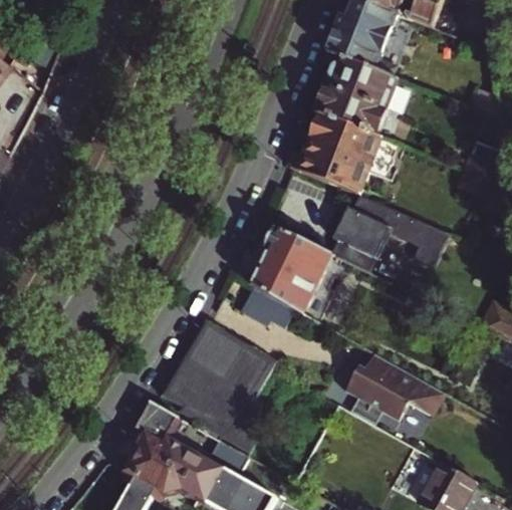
[(0,0),(0,14),(5,18),(16,0),(0,0)]
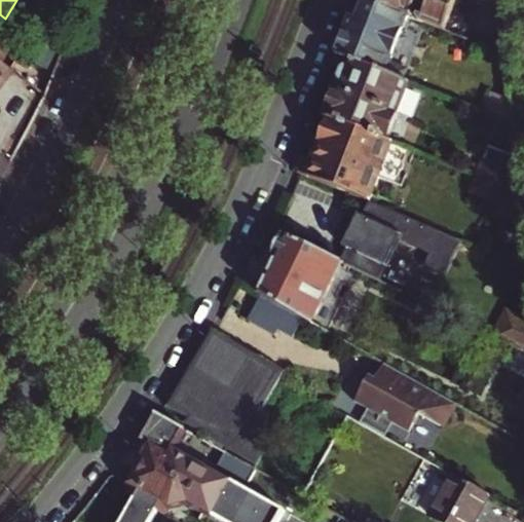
[(343,56),(380,70),(404,10),(377,0),(364,0),(358,15),(353,28),(344,25),(334,52),(343,56)]
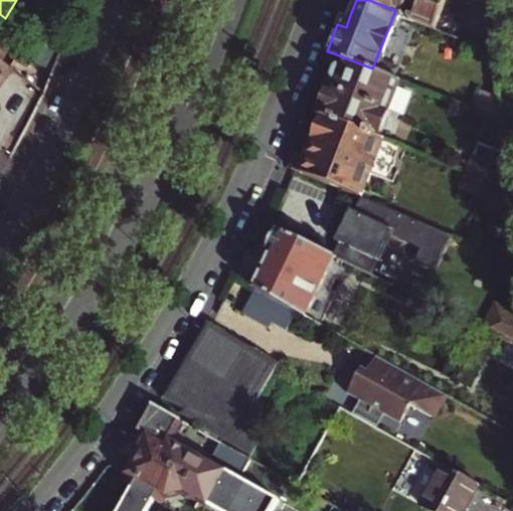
[(435,25),(445,0),(369,0),(395,10),(435,25)]
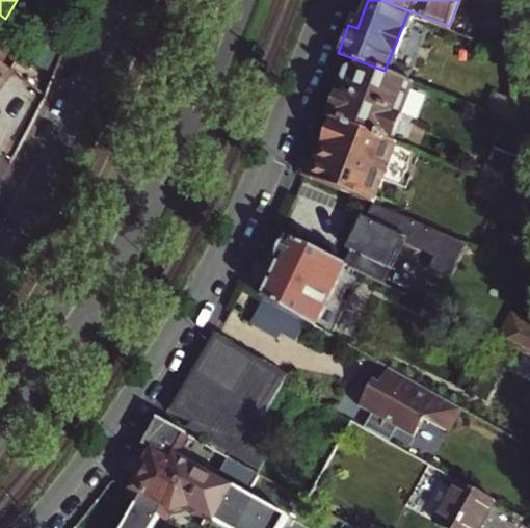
[(472,0),(477,37),(509,50),(503,0),(472,0)]
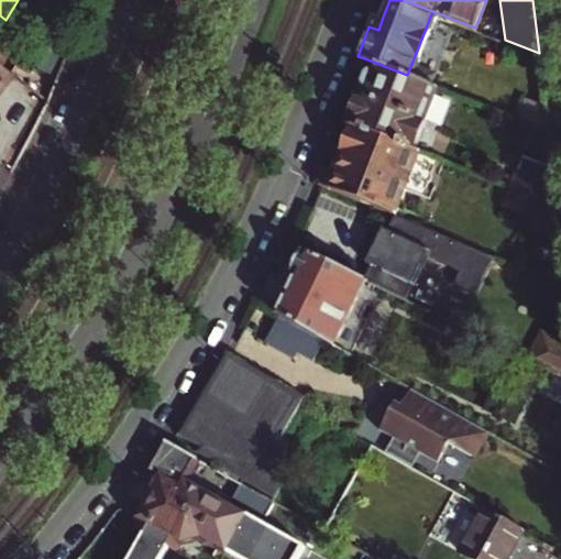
[(369,26),(378,30),(383,17),(374,12),(369,26)]
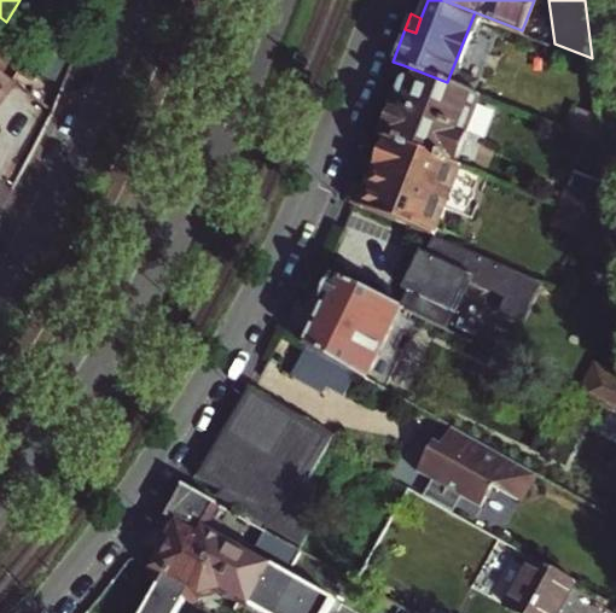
[(388,75),(399,80),(404,65),(393,62),(388,75)]
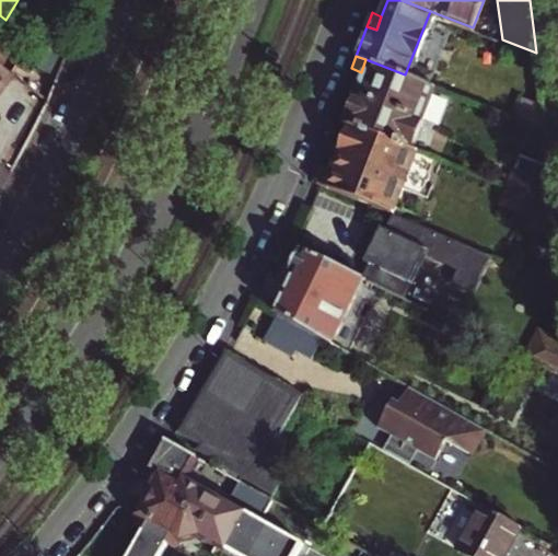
[(441,127),(420,120),(434,87),(405,74),(365,59),(361,72),(352,94),(347,96),(343,107),(345,114),(343,120),(347,123),(417,149),(430,154),(441,127)]
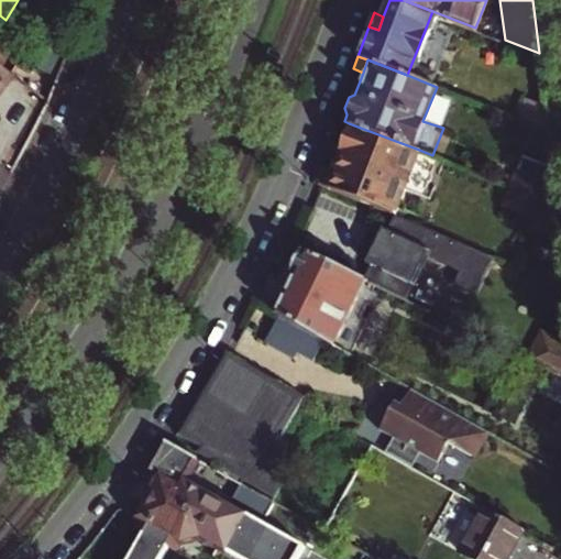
[(402,192),(419,197),(431,166),(415,160),(419,150),(349,123),(331,170),(321,165),(315,182),(392,211),(393,212),(402,192)]
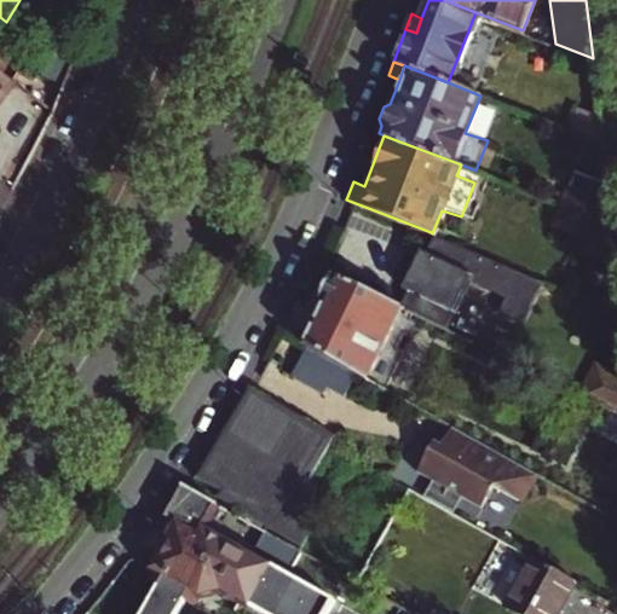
[(616,312),(432,233),(431,232),(422,249),(417,247),(399,284),(409,290),(401,306),(442,326),(466,277),(502,294),(495,310),(519,322),(530,300),(616,342),(616,312)]
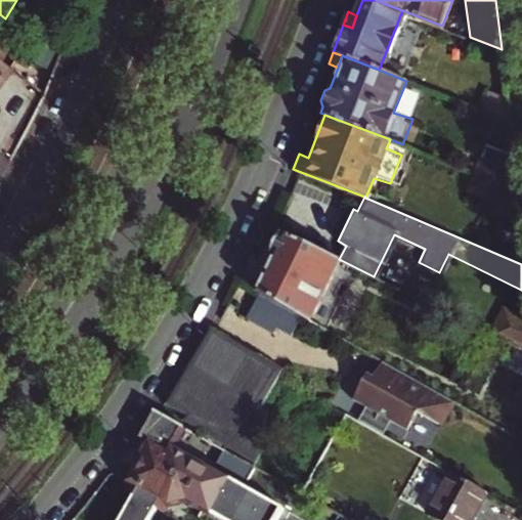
[(253,288),(308,319),(339,259),(280,230),(278,234),(276,234),(274,235),(272,236),(271,237),(270,240),(270,241),(270,243),(270,245),(271,247),(272,248),(253,288)]
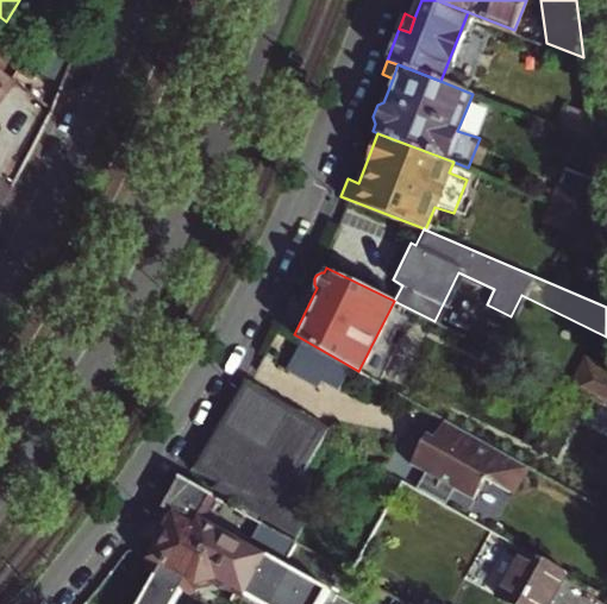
[(592,398),(606,406),(606,369),(587,359),(573,389),(592,398)]
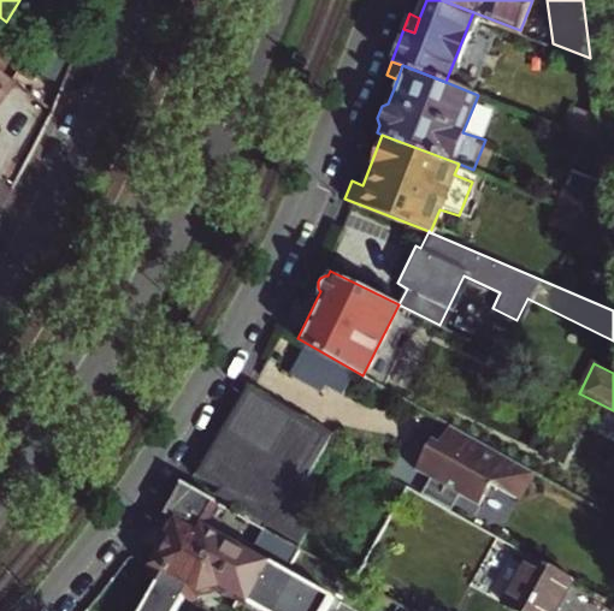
[(323,505),(308,498),(302,472),(324,437),(331,426),(247,381),(243,379),(182,481),(300,547),(323,505)]
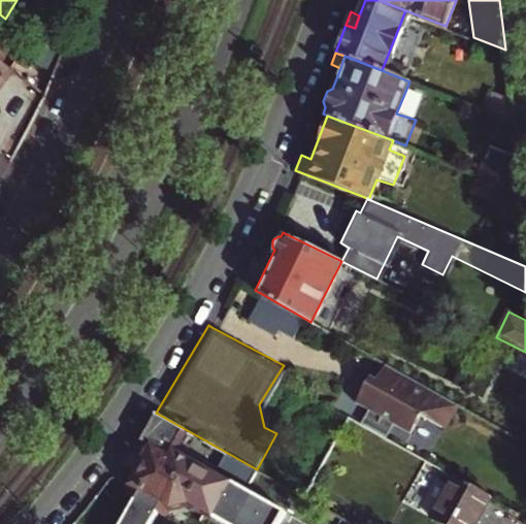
[(502,367),(525,379),(525,352),(513,346),(502,367)]
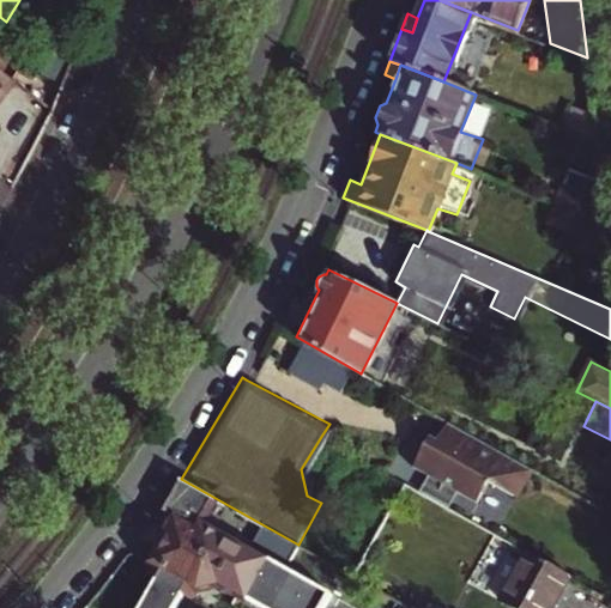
[(489,476),(513,491),(528,466),(445,419),(435,437),(428,432),(410,462),(429,473),(419,490),(443,503),(453,486),(477,499),(489,476)]
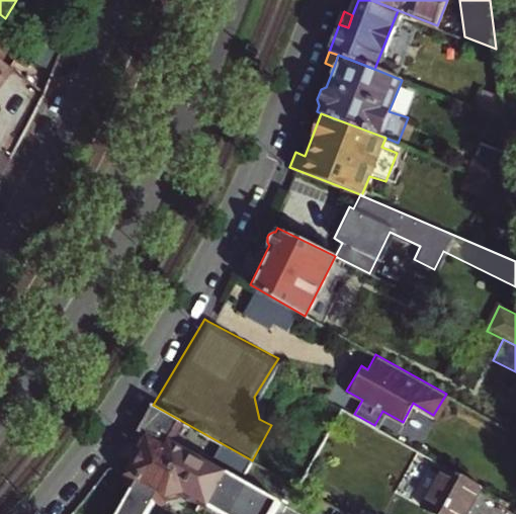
[(185,423),(157,407),(139,432),(141,433),(136,440),(145,447),(130,475),(134,477),(130,485),(137,489),(121,513),(152,513),(160,501),(166,505),(171,498),(189,493),(227,513),(277,513),(284,502),(175,440),(185,423)]
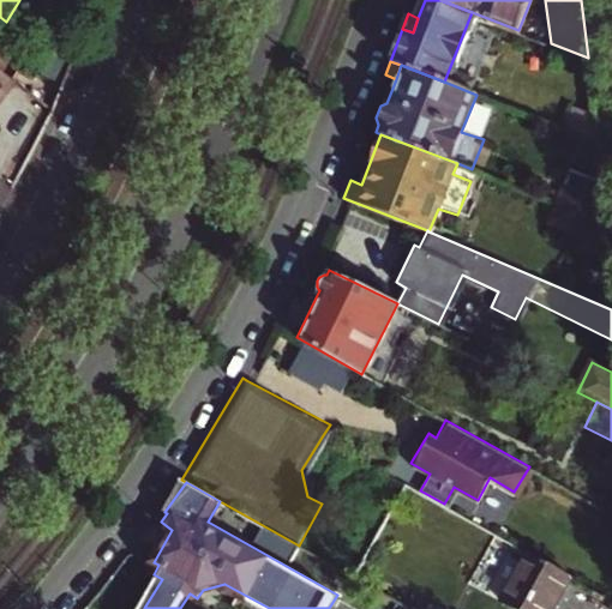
[(499,598),(519,608),(550,608),(569,574),(525,549),(499,598)]
